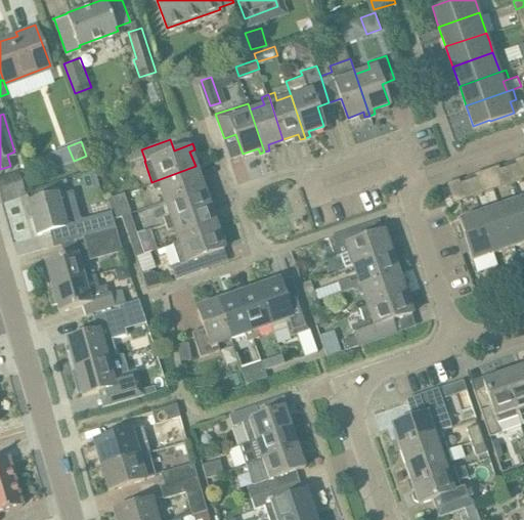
[(516,161),(508,164),(513,180),(522,177),(516,161)]
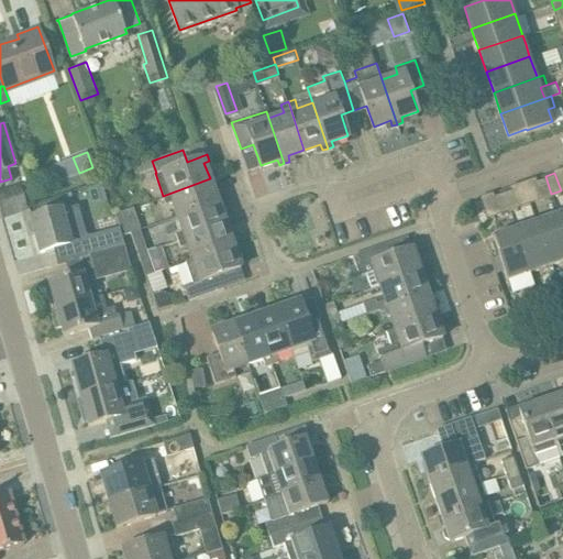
[(542,197),(551,194),(545,176),(537,179),(542,197)]
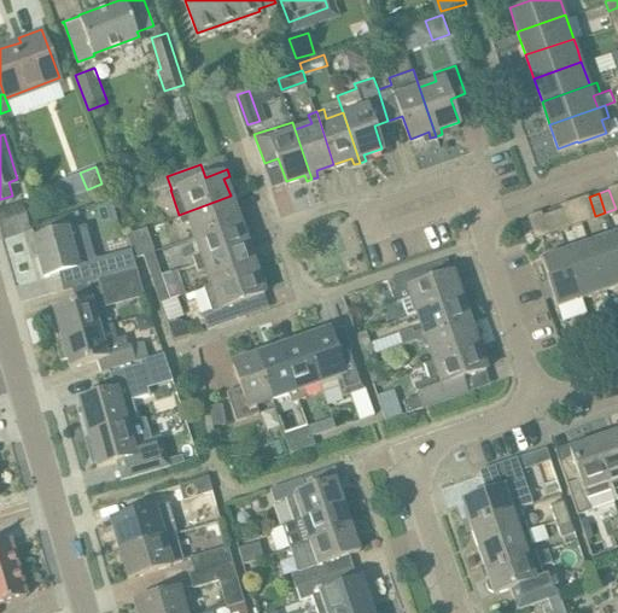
[(190,217),(196,235),(245,217),(243,211),(237,214),(231,196),(179,215),(181,221),(190,217)]
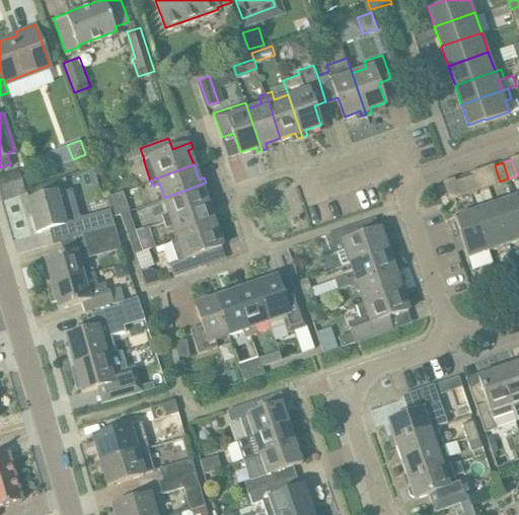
[(25,166),(0,174),(0,194),(1,199),(31,188),(25,166)]
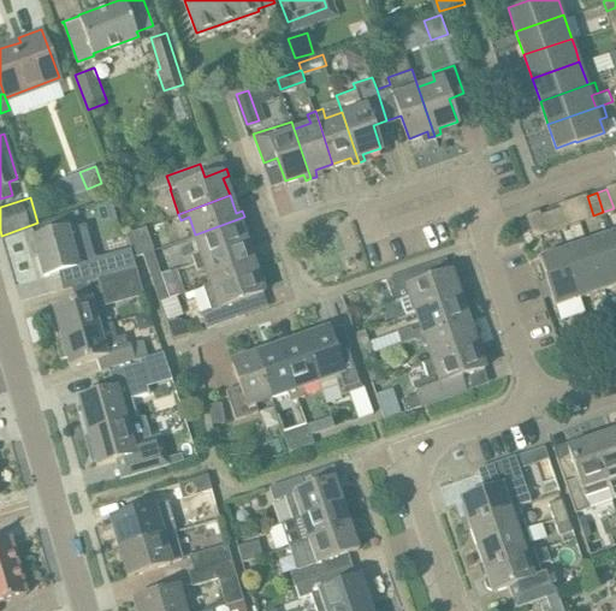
[(560,205),(550,208),(557,227),(567,224),(560,205)]
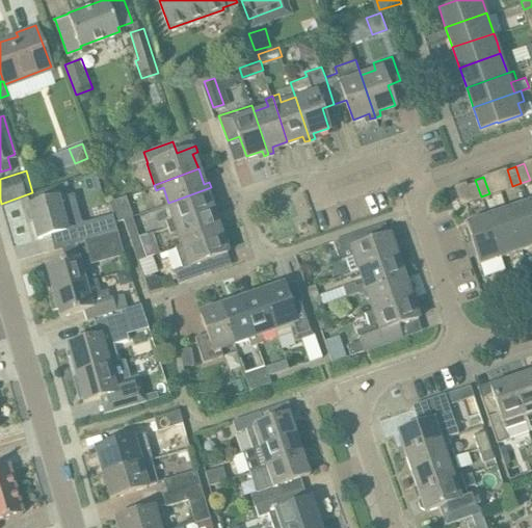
[(473,200),(481,196),(475,180),(467,183),(473,200)]
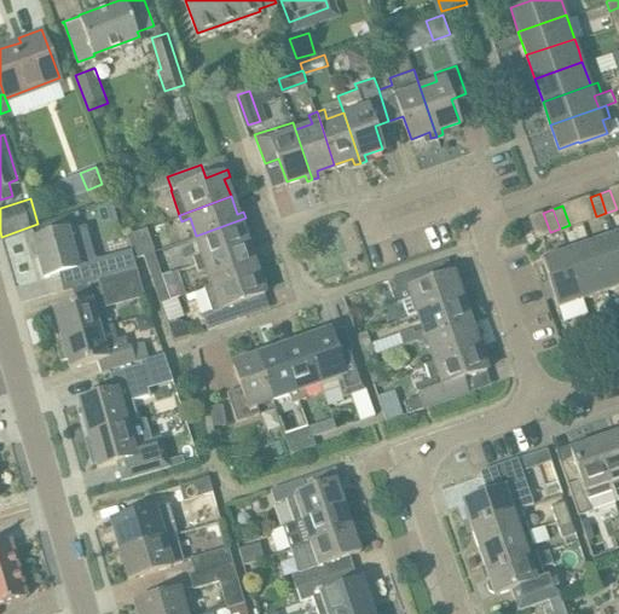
[(192,253),(195,261),(248,244),(242,226),(247,224),(246,218),(196,236),(201,250),(192,253)]
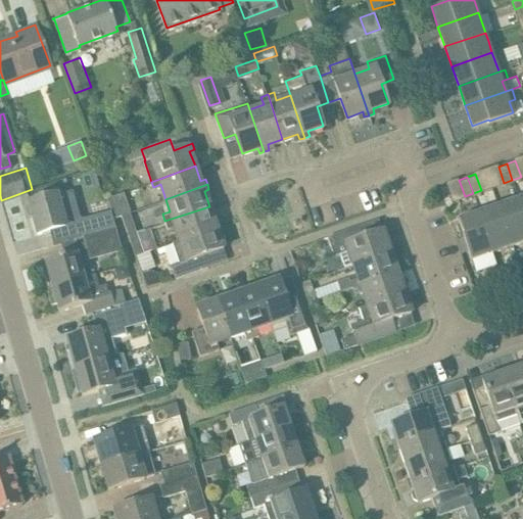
[(49,195),(29,200),(38,232),(50,229),(53,242),(83,234),(99,229),(94,214),(81,217),(73,188),(49,195)]
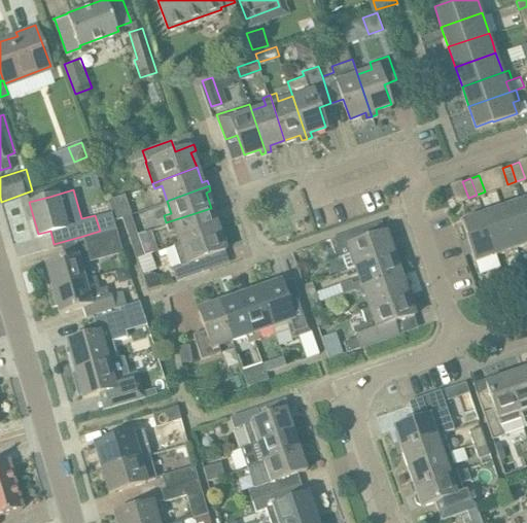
[(114,219),(124,216),(116,197),(108,199),(114,219)]
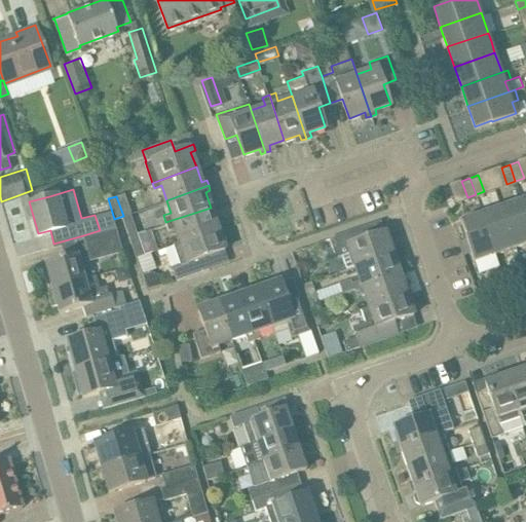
[(525,240),(525,212),(521,197),(501,204),(515,245),(525,240)]
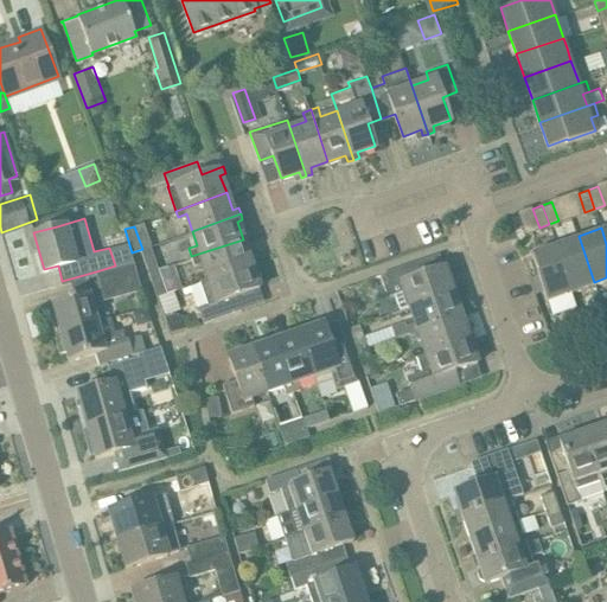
[(572,290),(594,282),(579,236),(555,244),(572,290)]
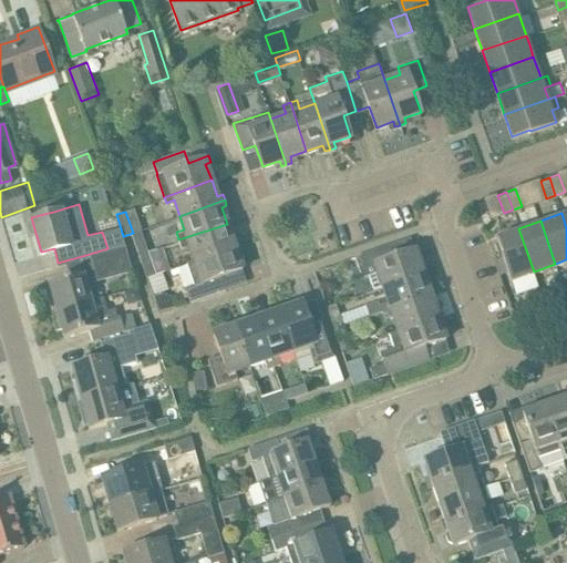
[(227,224),(178,239),(181,246),(189,243),(195,258),(239,243),(238,238),(233,239),(227,224)]
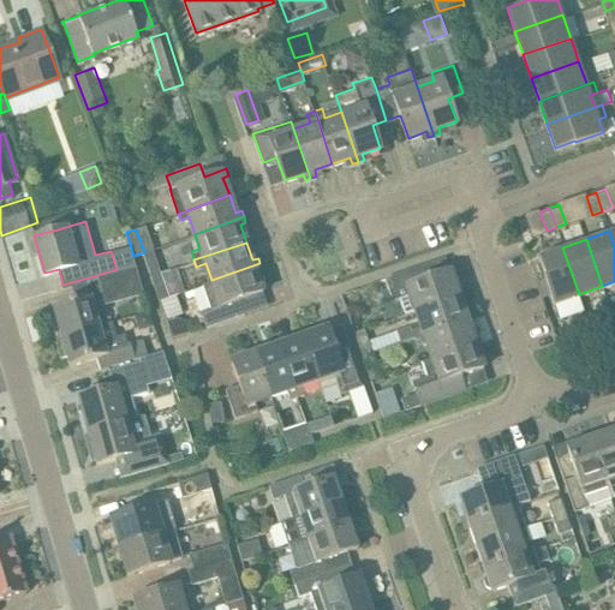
[(554,303),(579,294),(562,247),(539,255),(545,275),(544,275),(554,303)]
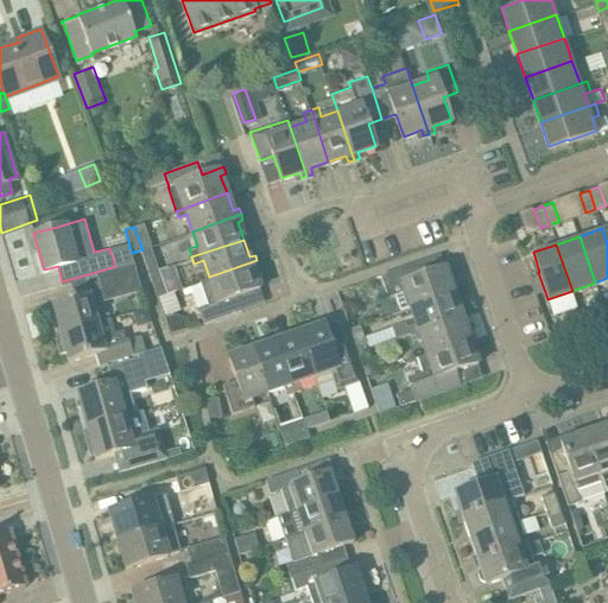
[(143,249),(150,272),(159,268),(151,246),(143,249)]
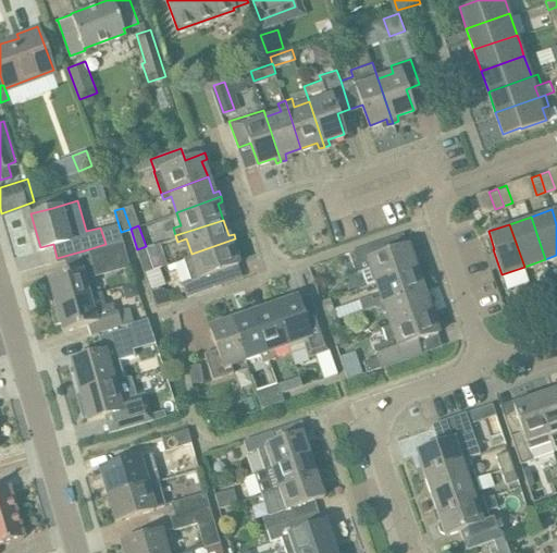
[(235,238),(192,254),(183,257),(190,278),(182,281),(186,295),(221,283),(217,270),(237,262),(232,246),(237,244),(235,238)]
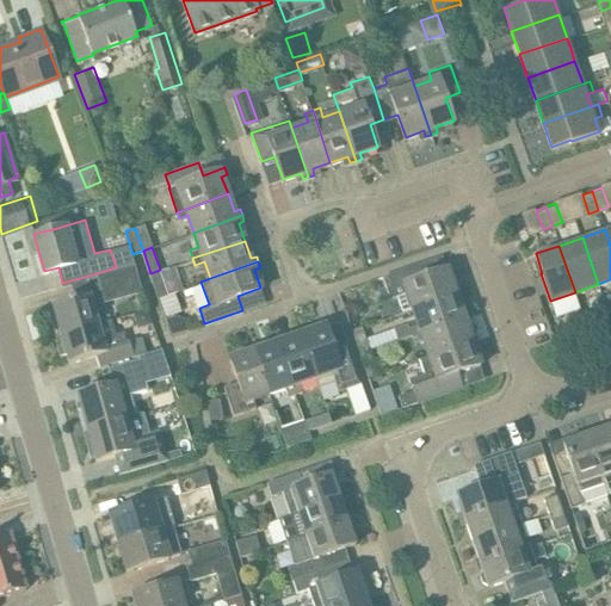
[(419,261),(382,274),(390,297),(396,295),(402,310),(412,307),(462,290),(460,284),(454,286),(448,269),(424,276),(419,261)]
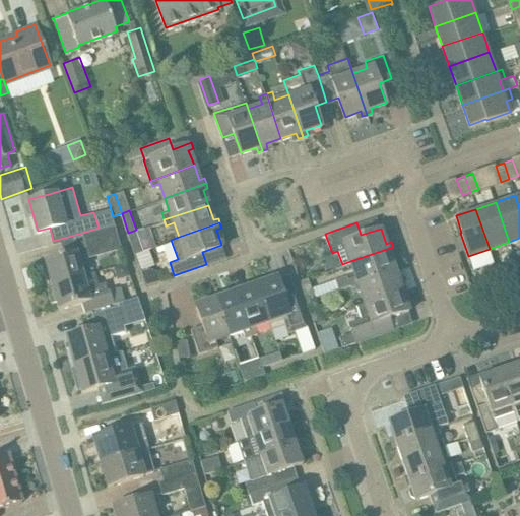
[(65,253),(45,258),(52,282),(83,274),(79,259),(121,247),(115,223),(99,228),(82,233),(86,247),(76,249),(65,253)]
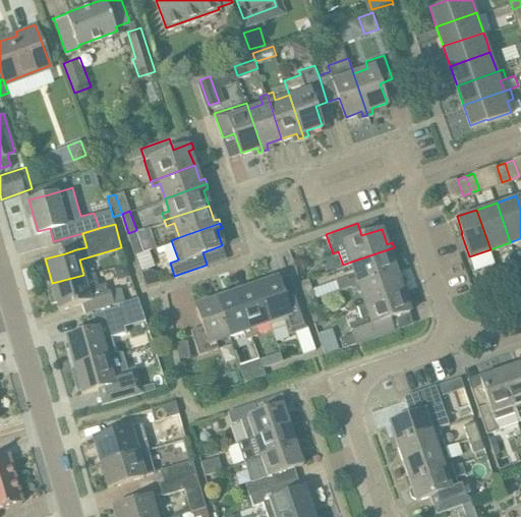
[(143,250),(136,230),(128,233),(135,252),(143,250)]
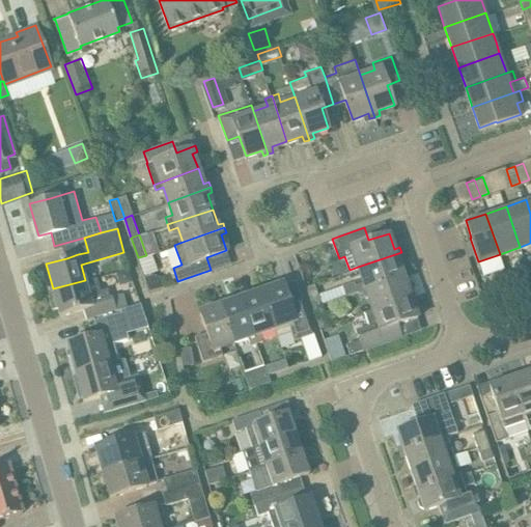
[(345,294),(359,289),(402,274),(397,259),(402,257),(401,252),(358,267),(363,280),(356,282),(357,283),(355,284),(354,280),(342,284),(345,294)]
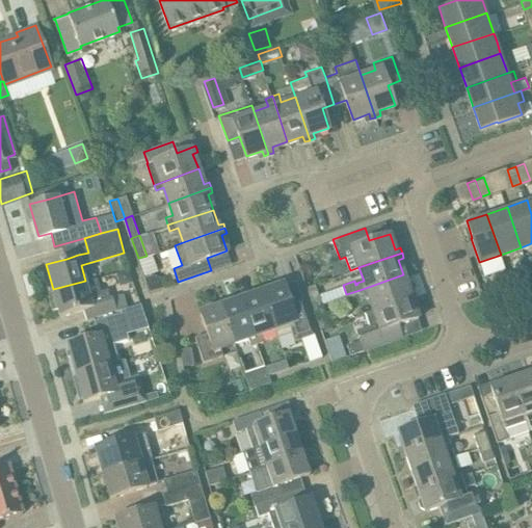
[(160,275),(153,273),(144,276),(150,291),(164,286),(160,275)]
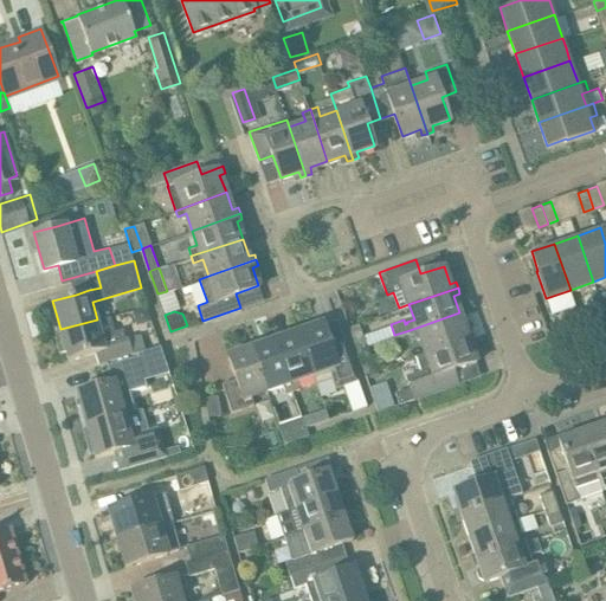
[(416,354),(474,334),(471,328),(466,330),(459,312),(410,330),(412,337),(419,335),(424,350),(416,354)]
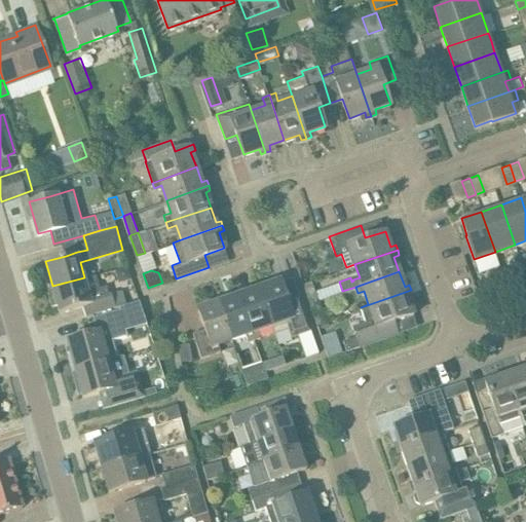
[(96,273),(84,277),(52,286),(52,287),(47,289),(51,304),(58,303),(60,310),(82,304),(85,315),(125,303),(122,289),(112,292),(102,294),(96,273)]
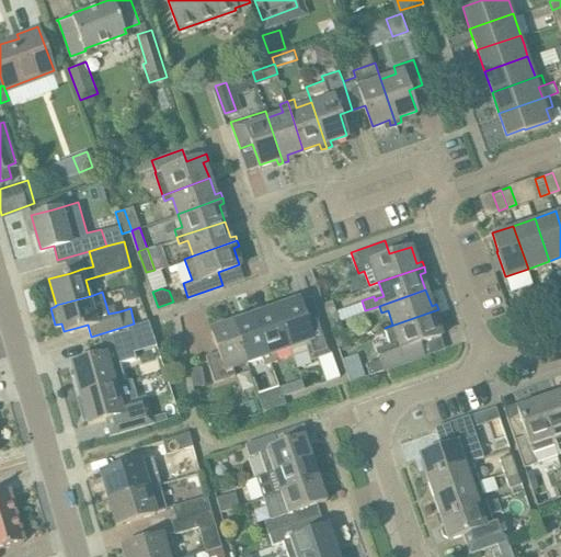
[(290,347),(293,353),(308,348),(311,357),(331,351),(319,315),(306,319),(299,298),(282,304),(279,298),(275,300),(290,347)]
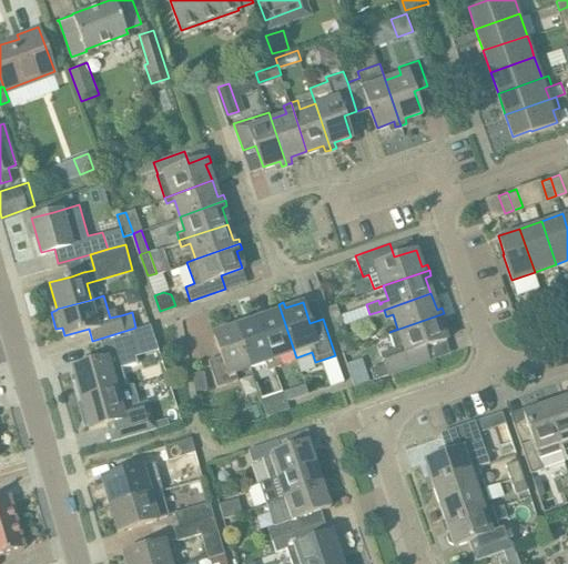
[(327,305),(335,326),(344,324),(336,302),(327,305)]
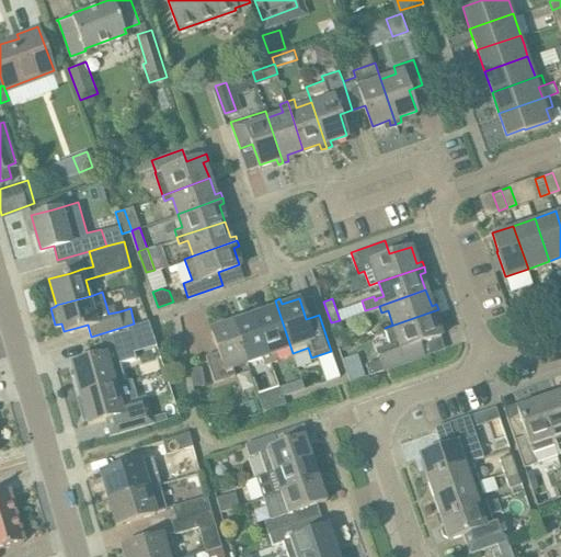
[(268,353),(272,361),(278,359),(276,351),(290,347),(275,300),(270,303),(271,308),(255,314),(268,353)]
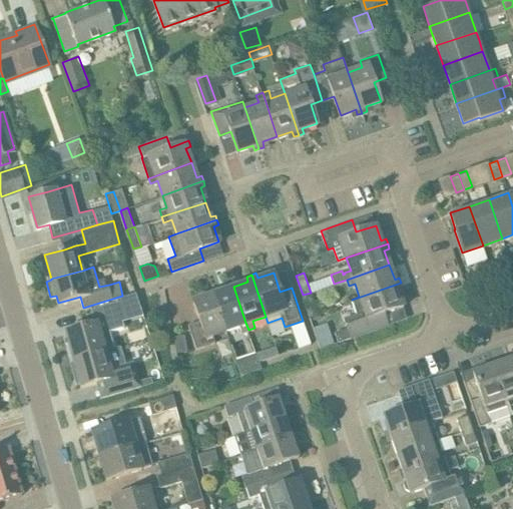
[(403,288),(401,283),(352,300),(356,314),(348,317),(354,335),(388,324),(384,312),(403,305),(398,290),(403,288)]
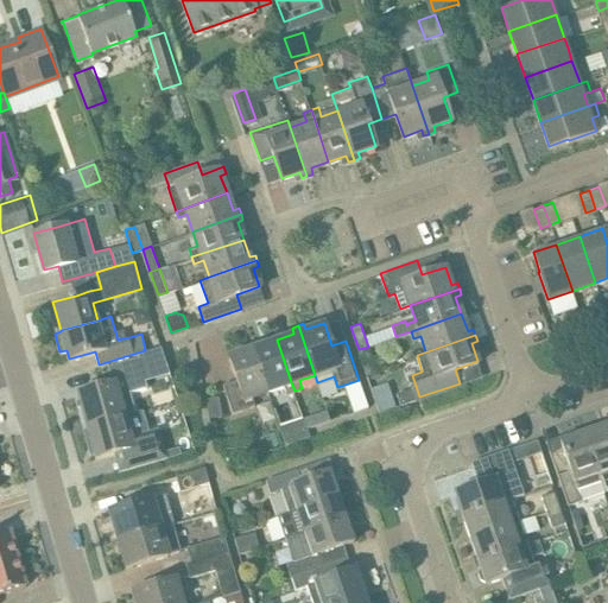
[(257,340),(251,341),(268,391),(284,386),(286,393),(295,391),(291,382),(277,340),(259,346),(257,340)]
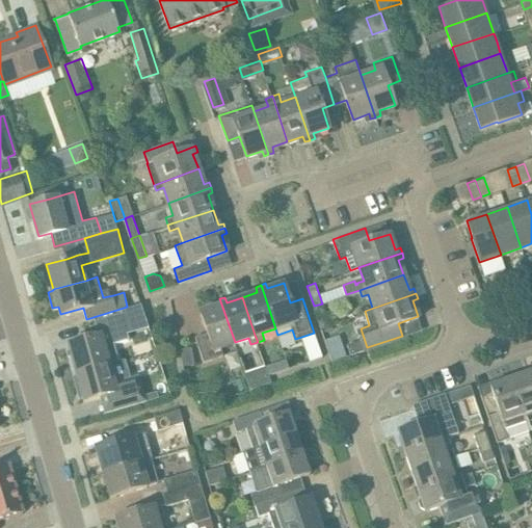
[(235,342),(219,298),(214,300),(216,306),(201,312),(207,332),(195,336),(204,361),(222,354),(220,347),(235,342)]
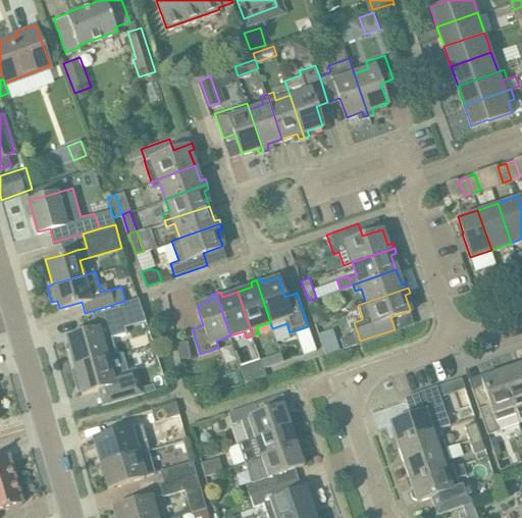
[(102,326),(67,337),(74,364),(106,356),(116,353),(111,334),(126,330),(124,324),(145,319),(142,307),(139,300),(138,297),(118,303),(119,305),(112,307),(92,313),(93,314),(98,312),(102,326)]
